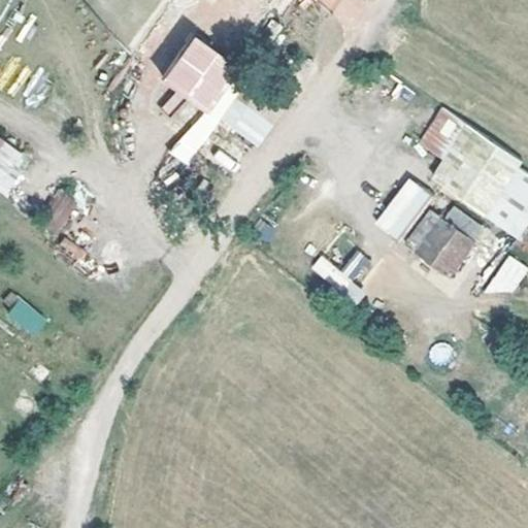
[(201,110),(170,154),(187,165),(219,122),(257,150),(276,122),(230,89),(242,71),(194,36),(161,81),(201,110)]
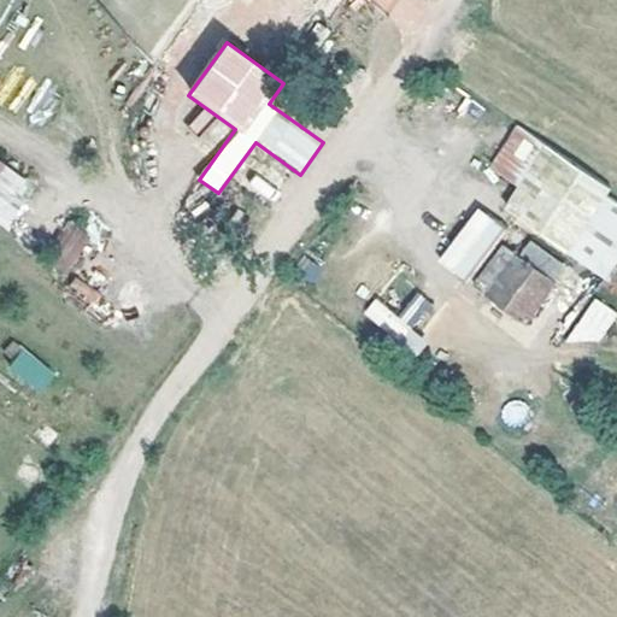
[(206,107),(187,127),(213,153),(233,133),(206,107)]
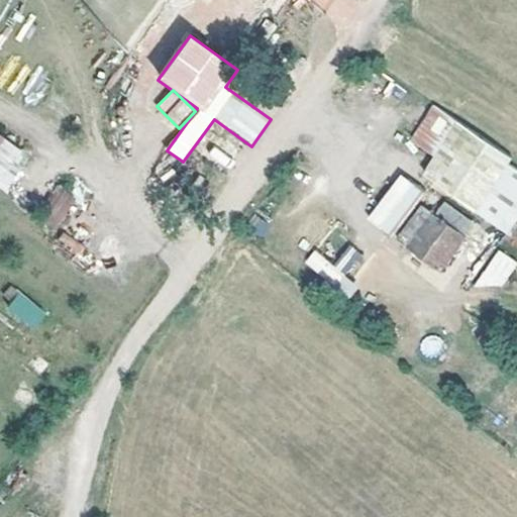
[(512,234),(516,227),(516,157),(442,108),(418,144),(442,161),(429,180),(504,228),(512,234)]
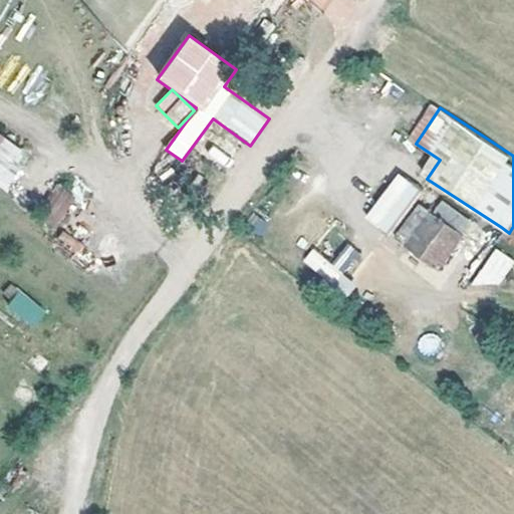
[(0,137),(0,184),(12,190),(29,150),(0,137)]
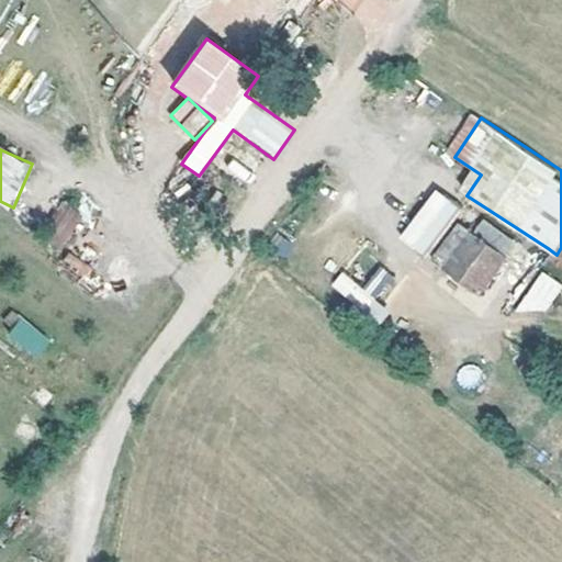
[(434,189),(398,238),(425,257),(460,208),(434,189)]
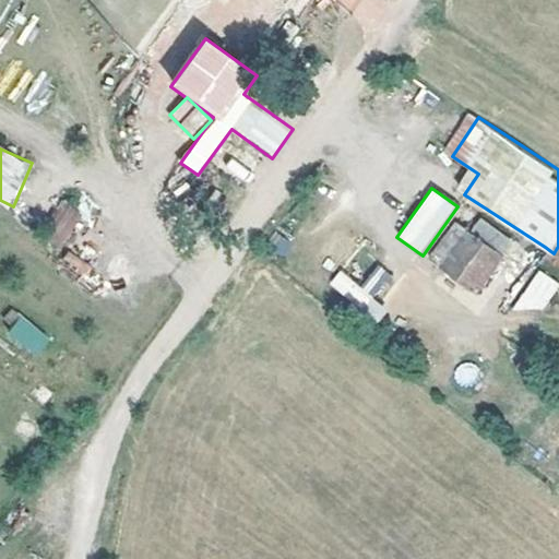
[(64,201),(38,230),(57,247),(83,218),(64,201)]
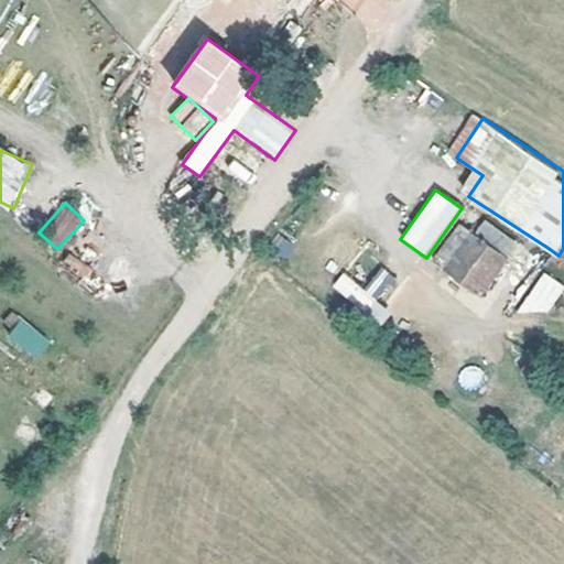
[(452,272),(483,295),(519,248),(488,225),(477,238),(463,228),(437,261),(452,272)]
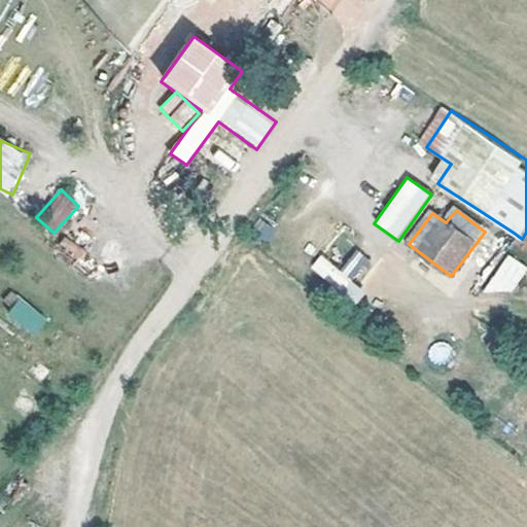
[(74,267),(85,251),(64,235),(51,250),(74,267)]
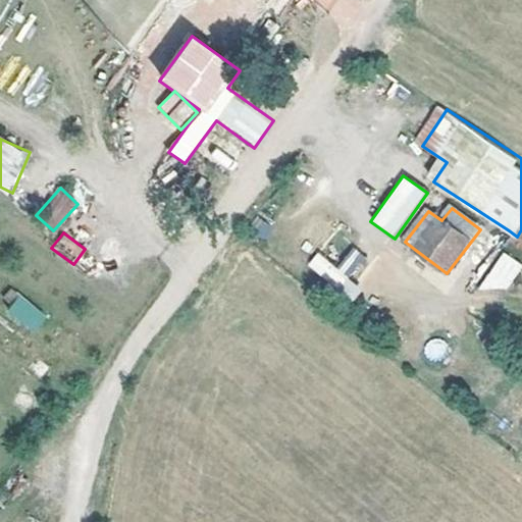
[(366,258),(353,249),(341,268),(315,253),(305,269),(353,299),(359,288),(351,282),(366,258)]
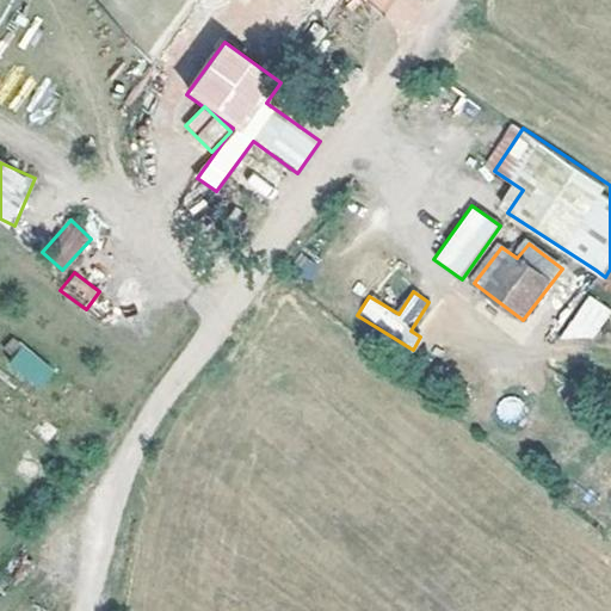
[(610,309),(588,294),(560,335),(584,352),(610,312),(610,309)]
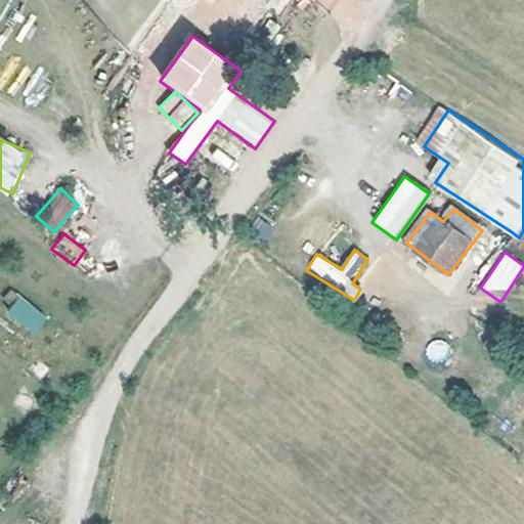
[(440,287),(448,274),(420,253),(409,265),(440,287)]
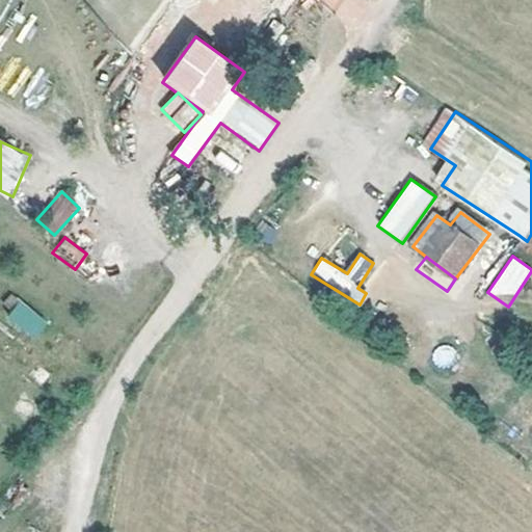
[(34,340),(48,322),(20,299),(6,317),(34,340)]
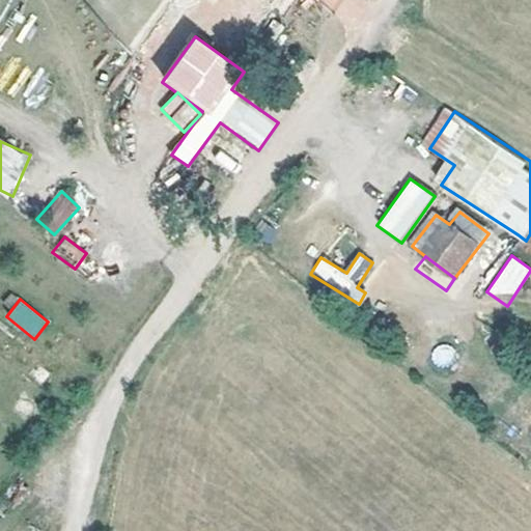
[(436,342),(429,362),(449,369),(456,350),(436,342)]
